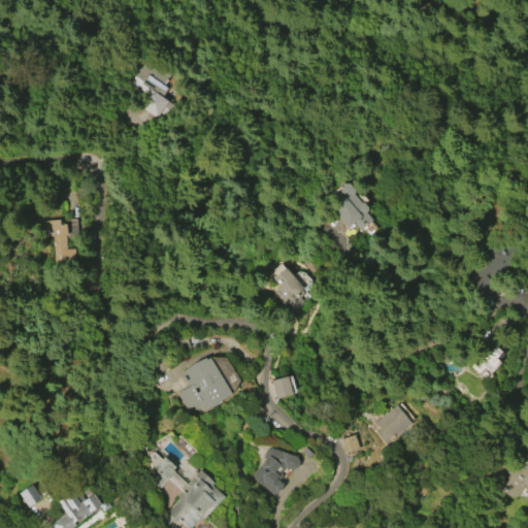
[(156,119),(139,106),(144,99),(122,84),(125,78),(130,81),(147,58),(171,75),(163,86),(167,89),(161,97),(173,106),(164,120),(159,116),(156,119)]
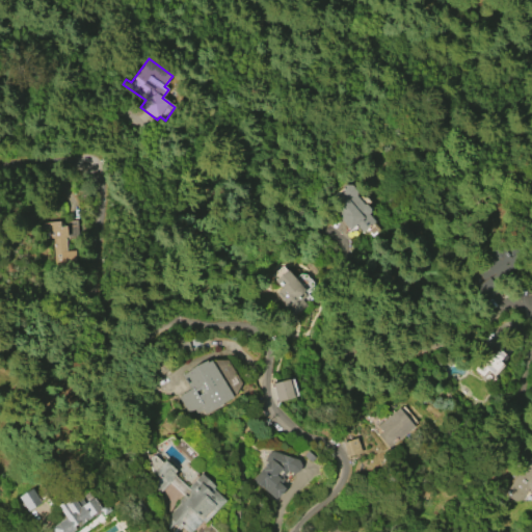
[(349,231),(336,215),(339,212),(335,207),(339,203),(333,194),(345,184),(351,185),(356,191),(356,196),(363,205),(365,204),(370,209),(369,213),(375,220),(361,232),(355,225),(349,231)]
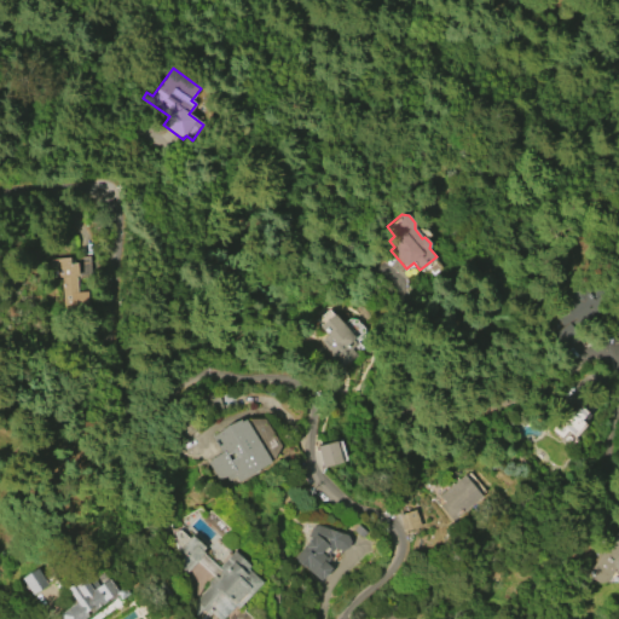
[(86,291),(87,313),(64,314),(63,294),(61,294),(59,278),(50,278),(48,259),(68,258),(68,264),(76,262),(77,277),(74,277),(75,291),(86,291)]
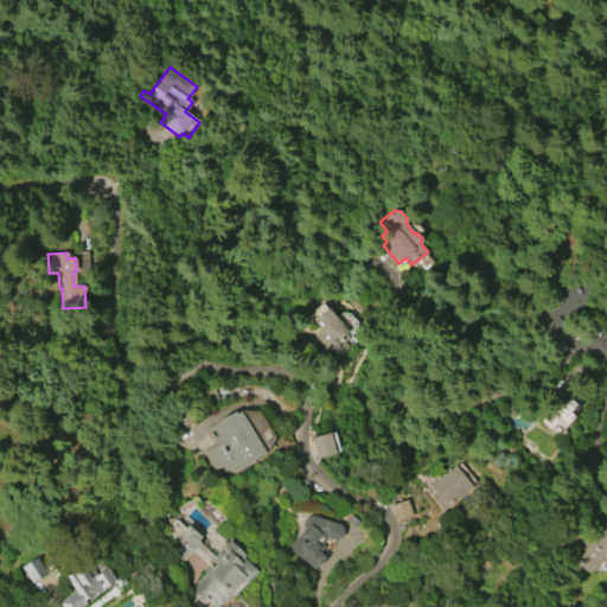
[(572,330),(551,345),(540,328),(555,318),(549,310),(561,301),(557,296),(561,294),(557,289),(574,279),(576,282),(588,275),(601,293),(566,318),(570,325),(569,326),(572,330)]
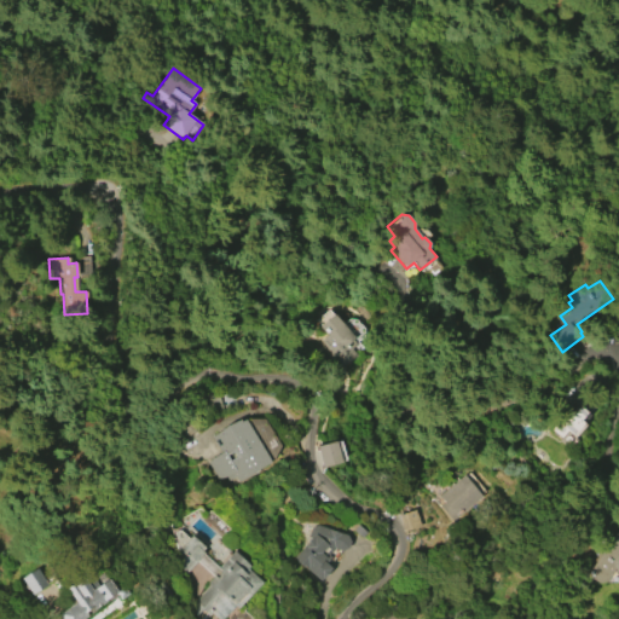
[(334,313),(354,337),(352,340),(357,345),(352,348),(357,356),(339,371),(325,356),(330,353),(320,341),(327,336),(319,327),(334,313)]
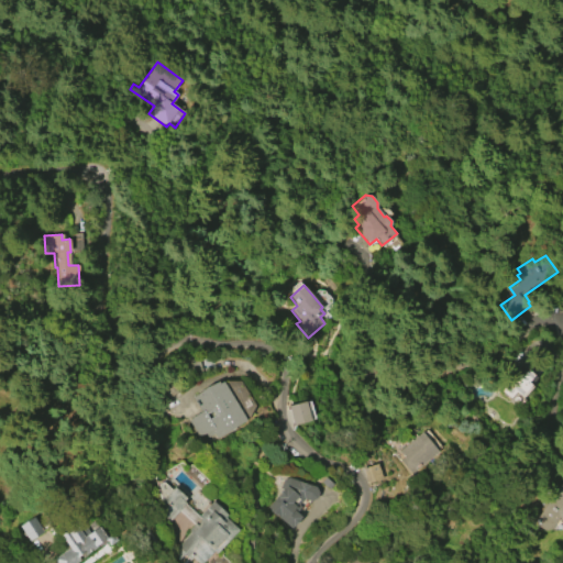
[(527,370),(532,375),(527,382),(531,385),(520,397),(515,393),(509,399),(499,390),(516,373),(520,376),(527,370)]
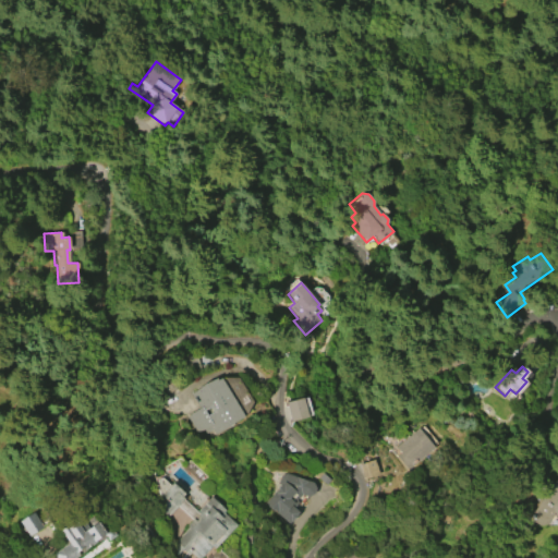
[(189,393),(215,378),(217,380),(220,378),(243,416),(214,434),(211,429),(205,433),(203,428),(196,433),(186,415),(198,409),(189,393)]
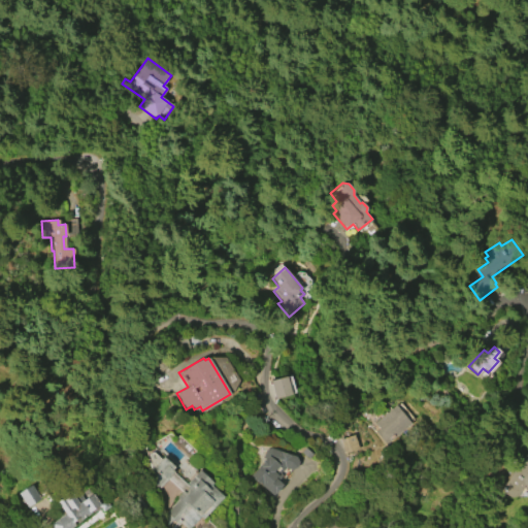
[(287,376),(292,394),(275,399),(270,381),(287,376)]
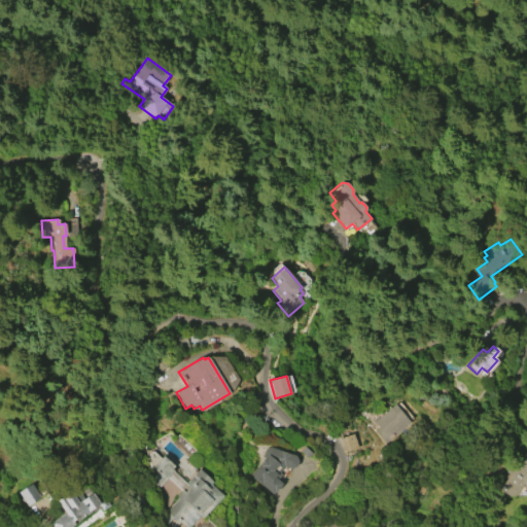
[(373,422),(394,405),(409,423),(384,443),(374,430),(377,427),(373,422)]
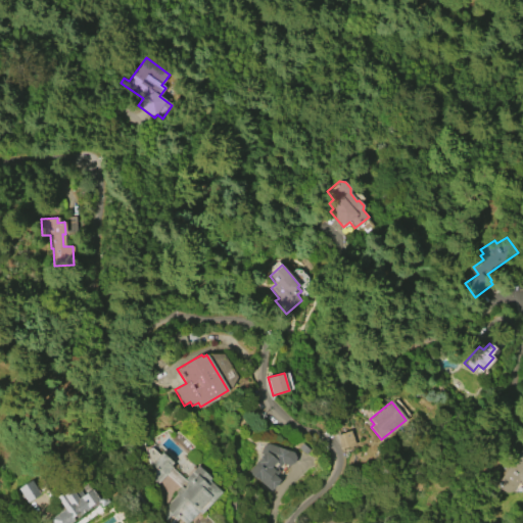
[(339,448),(354,445),(350,431),(336,434),(339,448)]
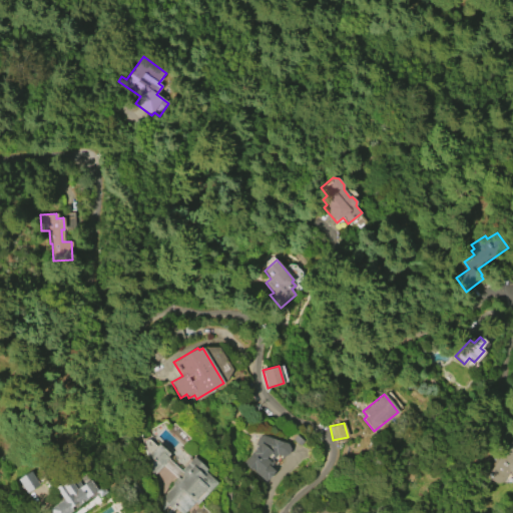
[(263,435),(287,444),(290,448),(288,454),(283,456),(279,455),(277,455),(272,460),(274,462),(270,467),(274,471),(266,481),(250,469),(250,470),(244,465),(245,464),(242,462),(259,444),(255,442),(258,437),(263,435)]
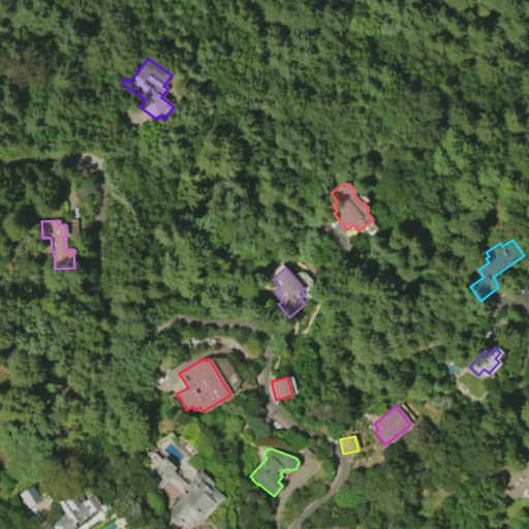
[(504,485),(518,466),(516,465),(519,459),(523,459),(526,455),(528,454),(528,488),(527,488),(526,487),(525,487),(519,495),(504,485)]
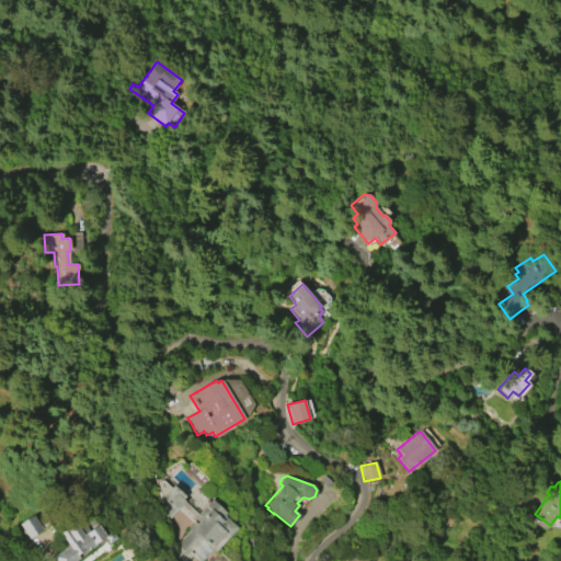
[(212,499),(226,512),(224,514),(237,528),(216,550),(213,548),(199,560),(196,560),(191,556),(185,560),(180,560),(174,546),(190,530),(187,528),(193,522),(179,508),(168,519),(161,499),(173,485),(185,496),(183,500),(197,513),(212,499)]
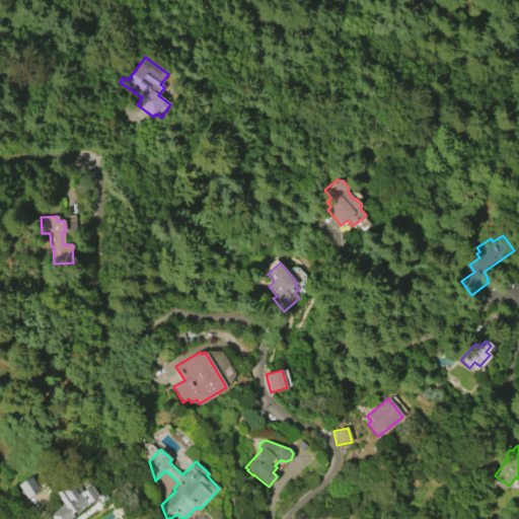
[(26,499),(17,485),(30,476),(40,491),(26,499)]
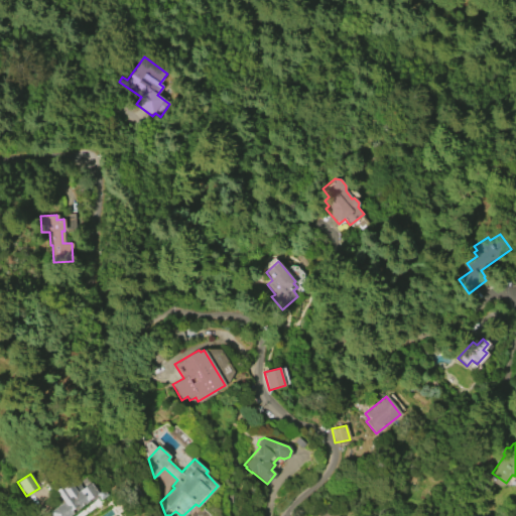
[(97,497),(68,515),(50,515),(48,512),(63,502),(55,490),(62,486),(63,487),(75,479),(81,489),(90,483),(94,490),(100,487),(106,496),(99,500),(97,497)]
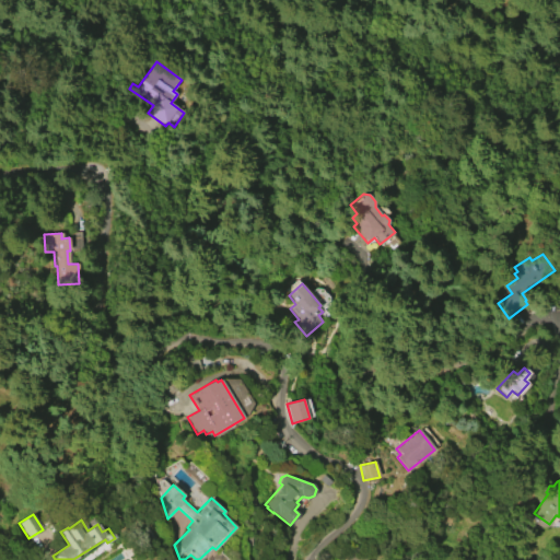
[(343,559),(354,547),(365,555),(363,557),(368,559),(343,559)]
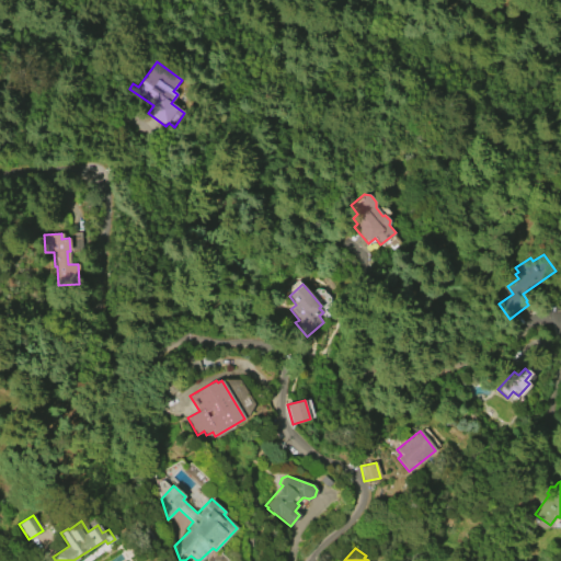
[(547,556),(544,560),(527,560),(533,549),(547,556)]
